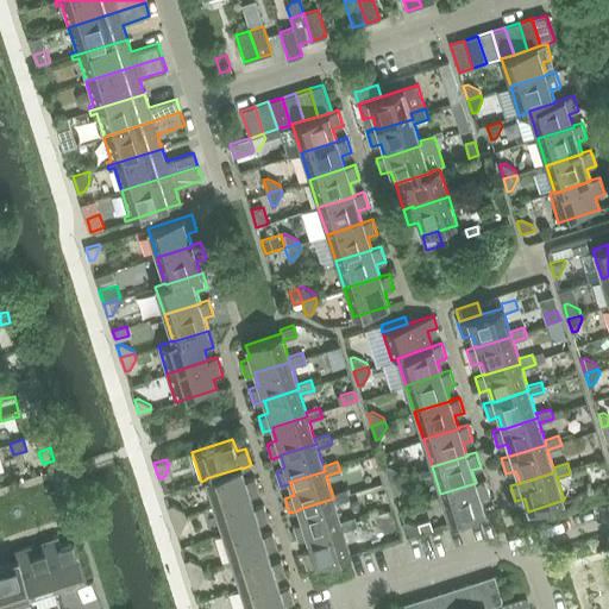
[(389,481),(402,476),(401,471),(389,465),(384,468),(389,481)]
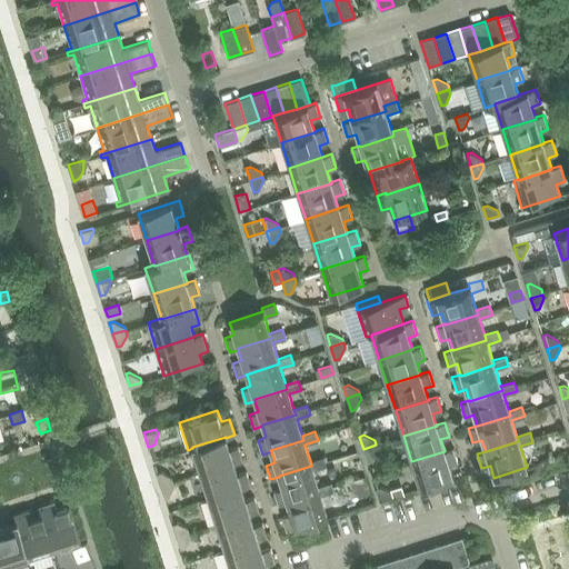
[(200,472),(233,462),(235,463),(242,460),(238,446),(229,448),(226,438),(226,437),(192,447),(192,448),(200,472)]
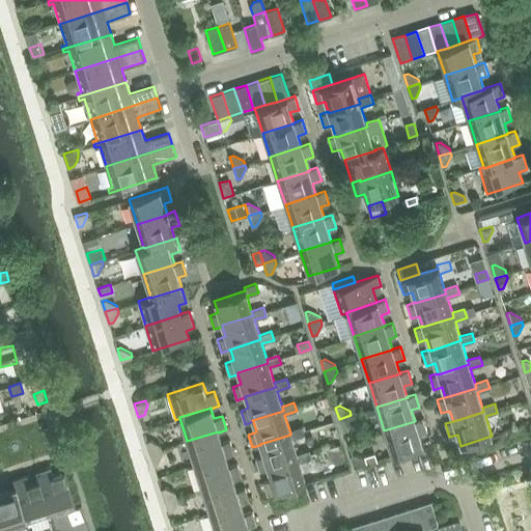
[(351,415),(339,419),(342,430),(347,429),(352,420),(351,415)]
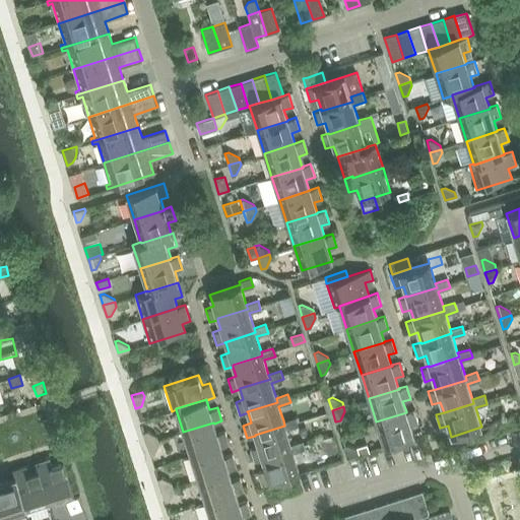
[(406,412),(376,421),(384,446),(413,437),(409,425),(417,423),(413,409),(406,411),(406,412)]
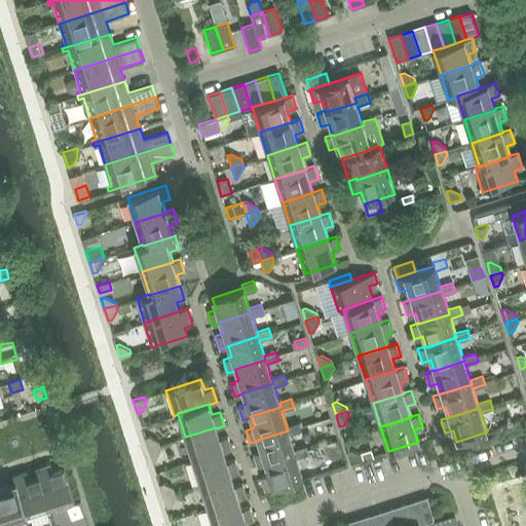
[(288,430),(258,440),(258,441),(261,451),(253,453),(257,466),(265,464),(265,463),(296,454),(294,449),(290,435),(301,430),(298,422),(287,425),(288,430)]
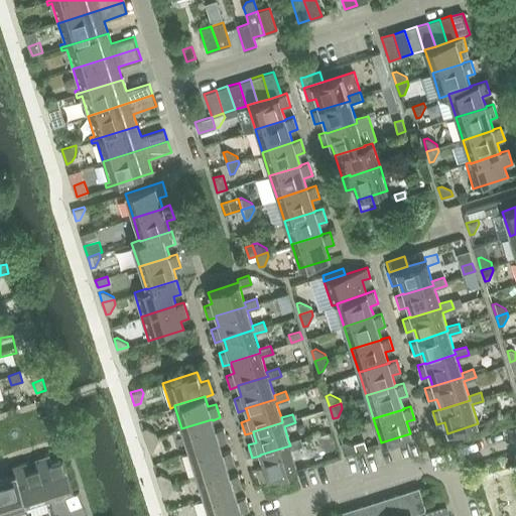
[(188,452),(220,441),(220,442),(227,440),(223,427),(216,429),(213,420),(212,419),(181,428),(188,452)]
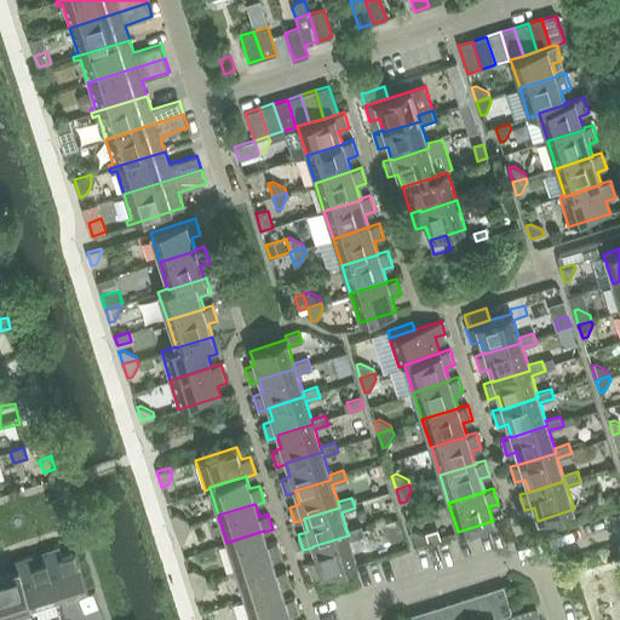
[(174,529),(189,524),(187,520),(174,514),(170,515),(174,529)]
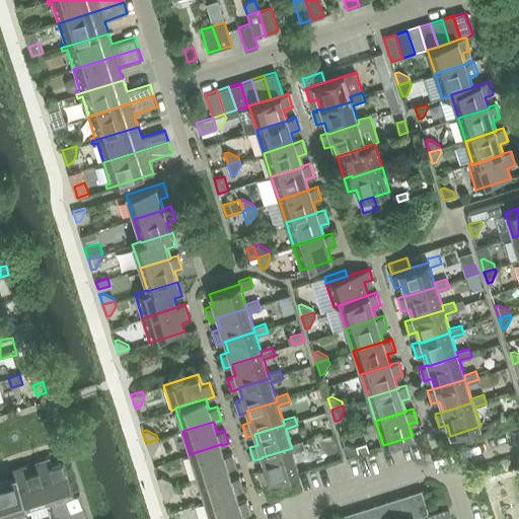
[(158,439),(146,443),(150,454),(153,453),(159,443),(158,439)]
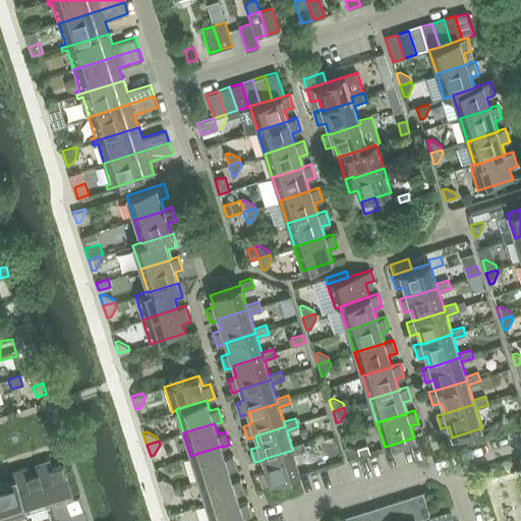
[(303,442),(291,445),(293,450),(263,459),(263,460),(266,470),(257,472),(262,485),(300,473),(294,454),(305,450),(303,442)]
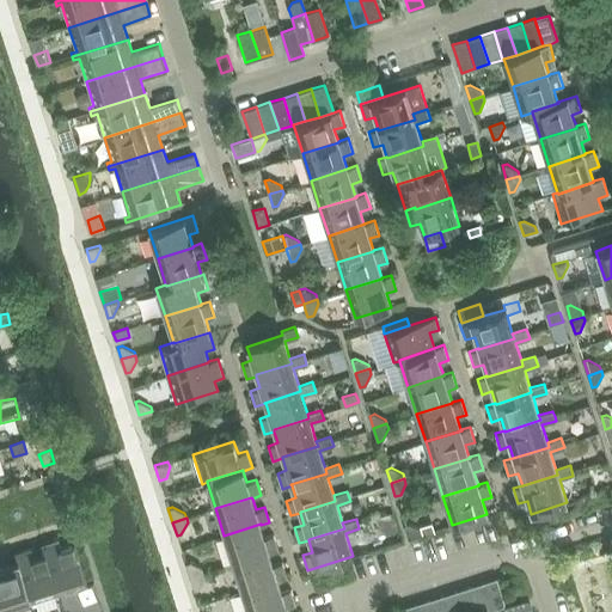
[(269,551),(269,552),(279,550),(274,534),(264,537),(261,525),(261,524),(224,536),(232,563),(269,551)]
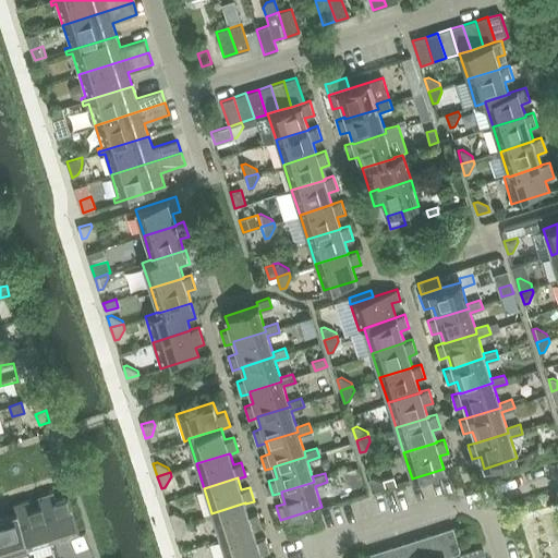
[(373,477),(368,480),(372,490),(385,487),(384,483),(373,477)]
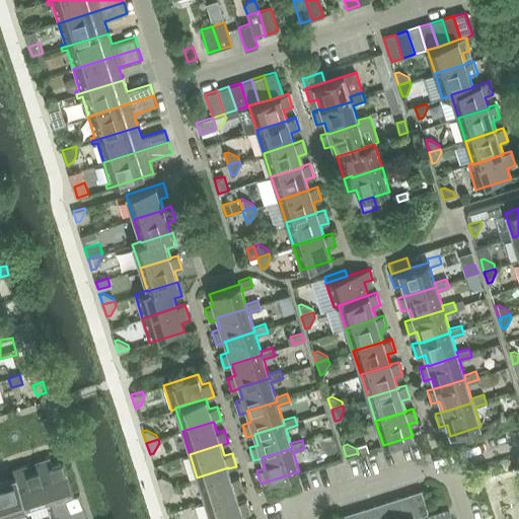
[(34,461),(38,469),(39,469),(50,504),(73,496),(63,462),(53,465),(50,457),(34,461)]
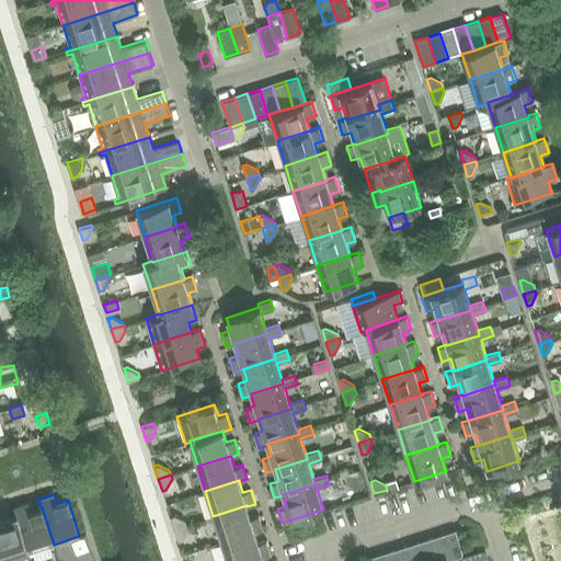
[(42,507),(41,507),(31,511),(29,502),(13,506),(15,515),(16,515),(27,548),(26,548),(27,552),(54,545),(42,507)]
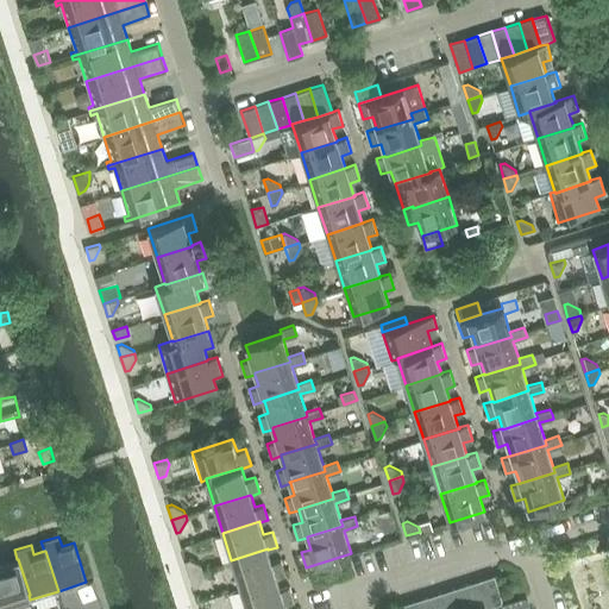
[(240,588),(276,576),(276,577),(286,575),(281,559),(271,562),(268,550),(268,548),(231,560),(240,588)]
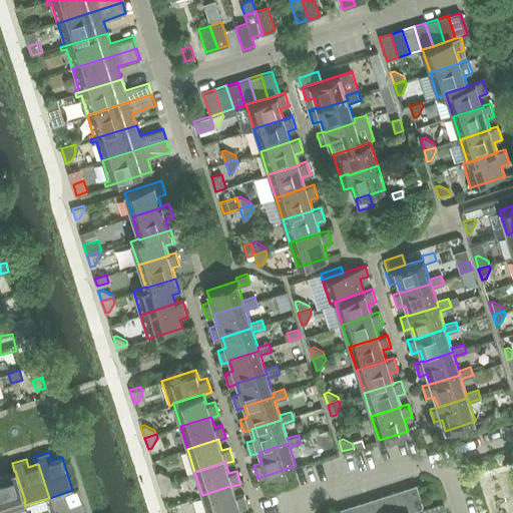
[(495,512),(509,512),(512,512),(512,467),(485,475),(495,512)]
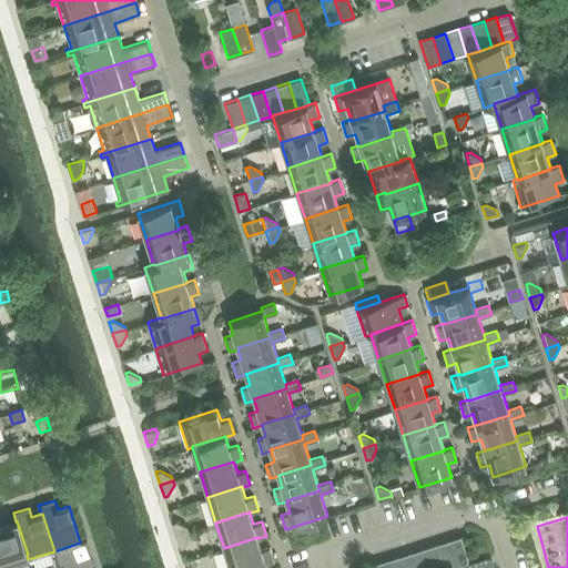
[(17,521),(16,521),(0,526),(0,555),(2,563),(27,555),(28,555),(17,521)]
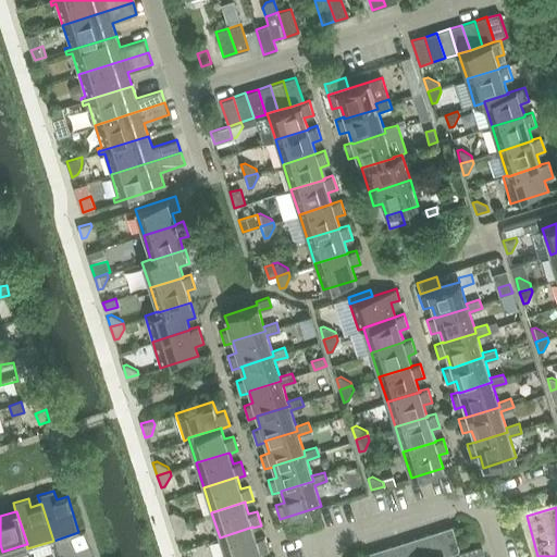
[(173,524),(185,521),(184,517),(173,511),(169,512),(173,524)]
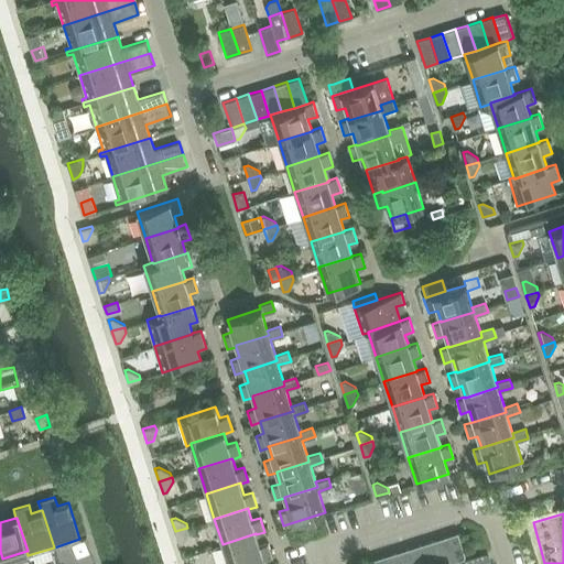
[(187,528),(175,531),(179,543),(183,542),(188,531),(187,528)]
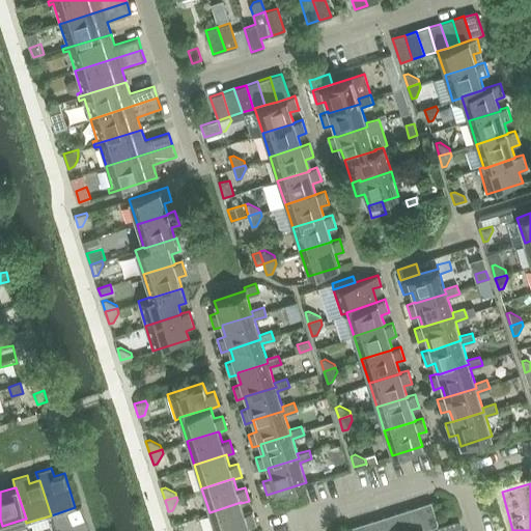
[(210,512),(215,530),(234,530),(256,524),(252,510),(244,513),(241,503),(241,502),(210,512)]
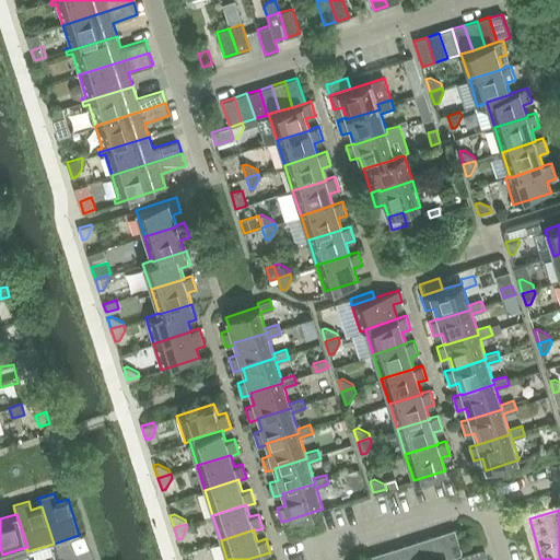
[(450,559),(463,555),(456,529),(442,534),(450,559)]
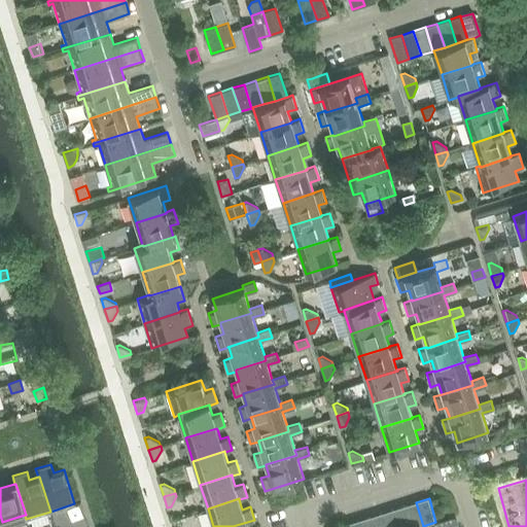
[(423,526),(416,502),(405,506),(411,526),(419,526),(422,526),(423,526)]
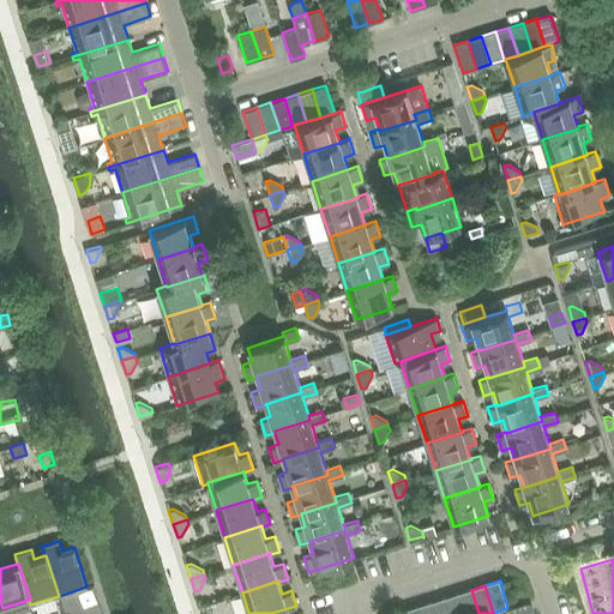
[(479,613),(471,590),(457,594),(463,613),(479,613)]
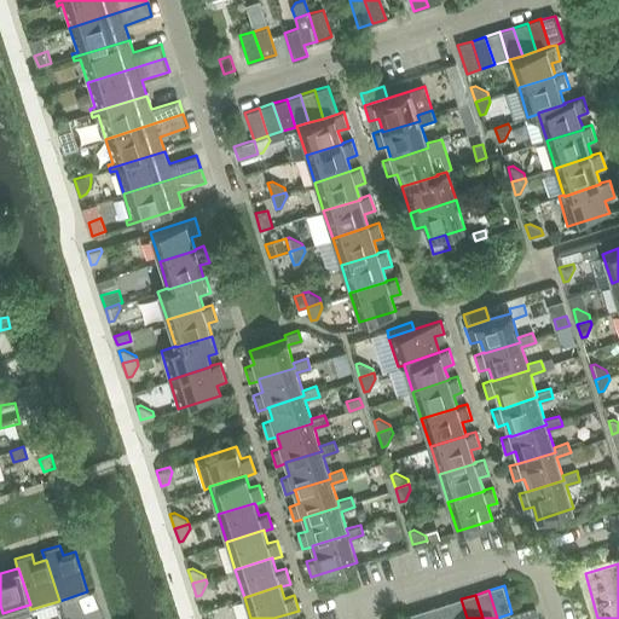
[(521,618),(547,611),(541,595),(516,603),(521,618)]
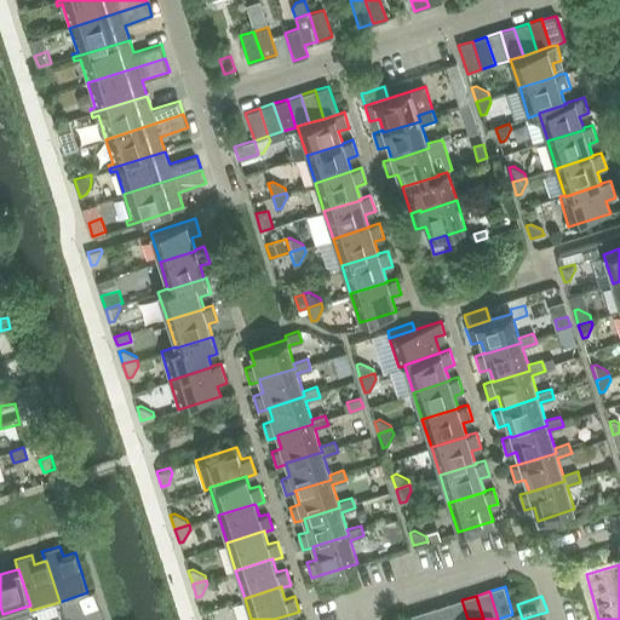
[(468,619),(461,600),(448,604),(453,619),(468,619)]
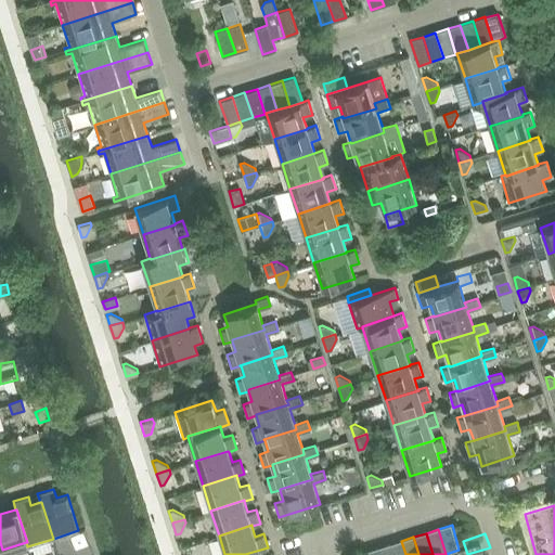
[(389,544),(391,554),(405,554),(401,541),(389,544)]
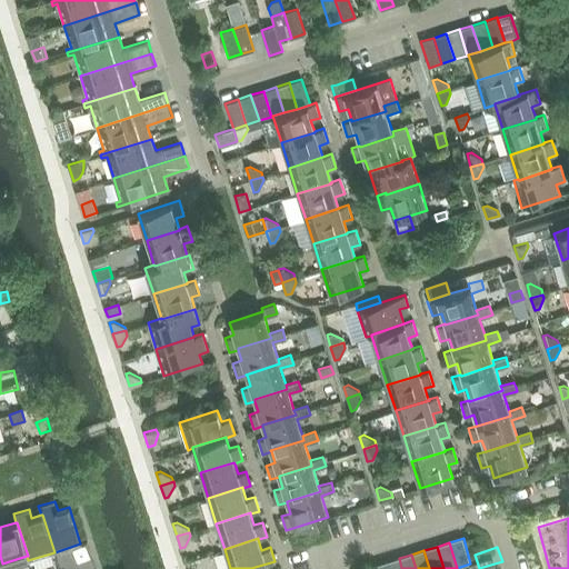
[(386,562),(388,568),(401,568),(399,558),(386,562)]
